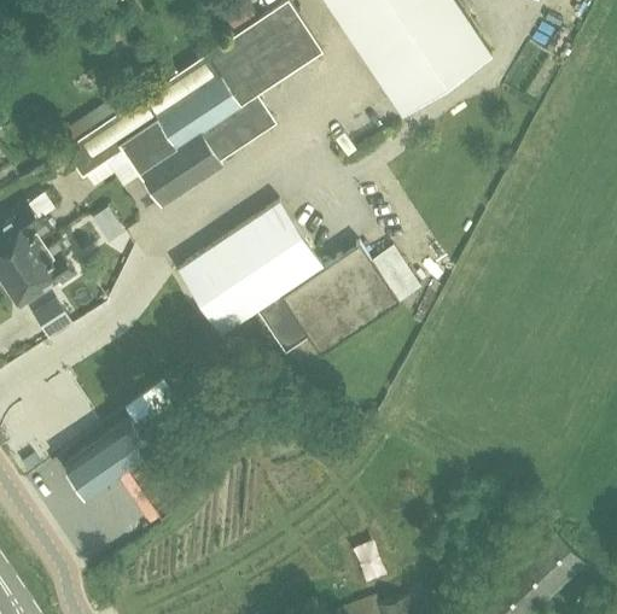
[(234,0),(220,10),(236,35),(256,21),(242,0),(234,0)]
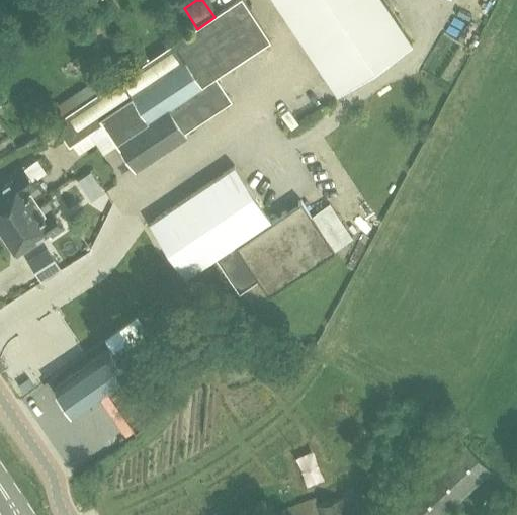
[(270,0),(335,96),(411,46),(379,0),(270,0)]
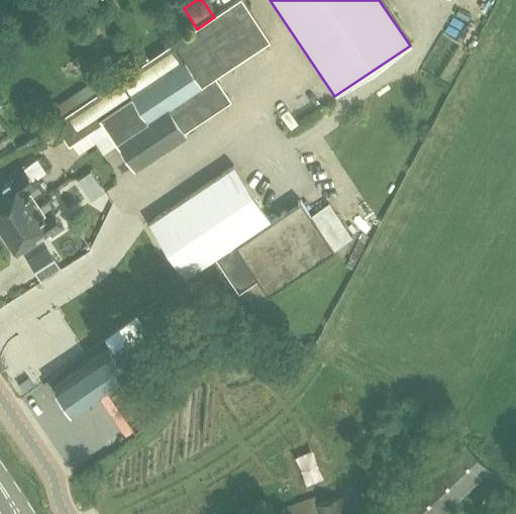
[(183,134),(229,103),(213,80),(268,43),(239,1),(102,91),(95,81),(52,110),(59,121),(53,125),(68,146),(102,123),(135,174),(186,139),(183,134)]
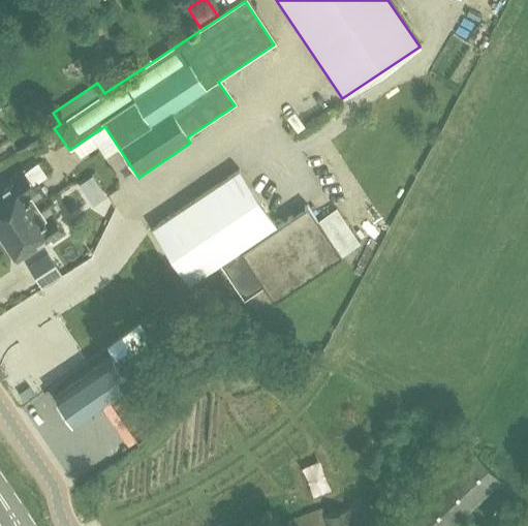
[(262,288),(273,304),(359,246),(336,211),(317,223),(307,207),(276,227),(239,172),(151,230),(188,286),(219,265),(244,301),(262,288)]
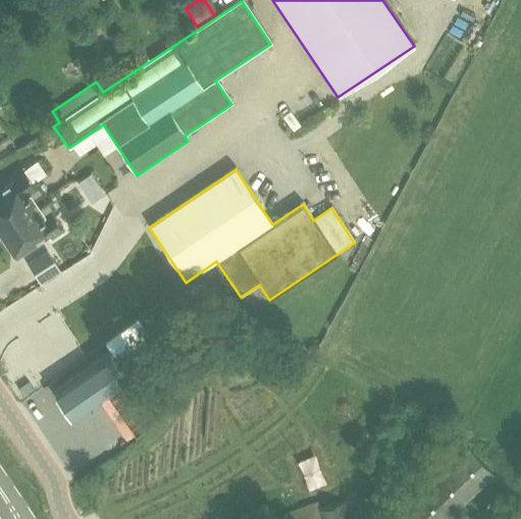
[(0,229),(36,206),(34,203),(47,194),(36,177),(31,180),(23,170),(11,178),(13,183),(0,191),(0,229)]
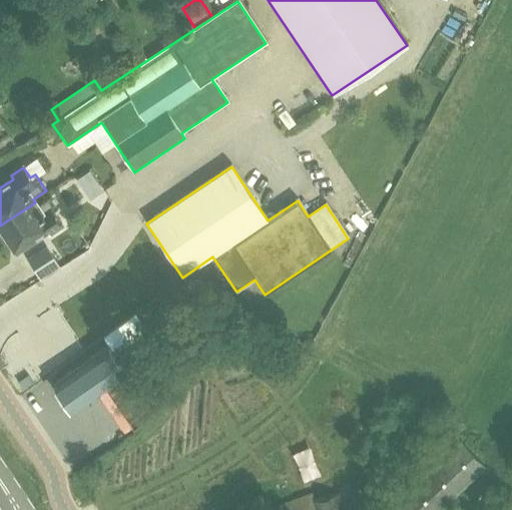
[(0,227),(16,251),(48,230),(50,233),(62,226),(53,213),(58,209),(49,196),(36,204),(35,202),(0,225),(0,227)]
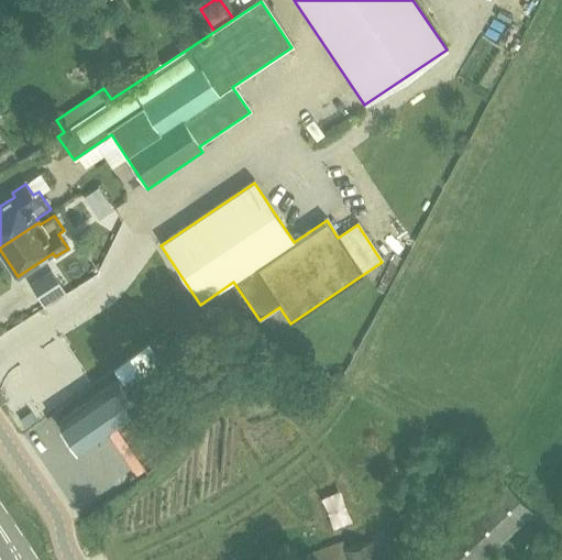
[(57,285),(36,298),(44,309),(64,296),(57,285)]
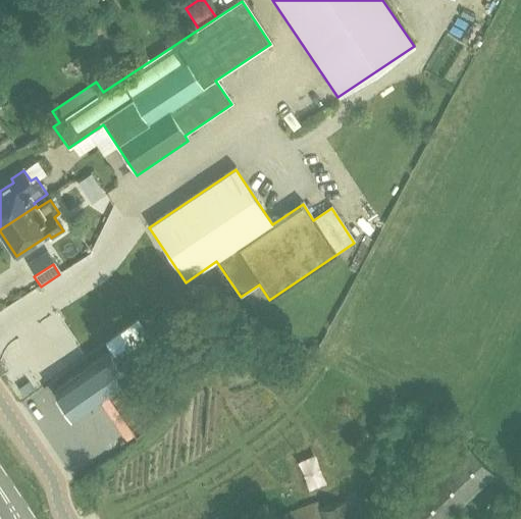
[(112,351),(53,392),(71,420),(132,376),(112,351)]
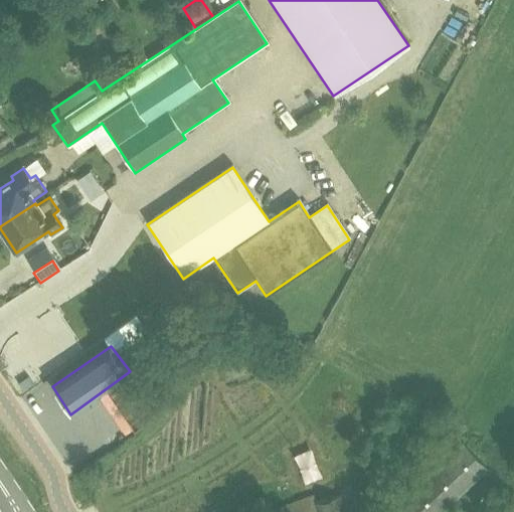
[(30,358),(0,378),(0,388),(11,404),(45,380),(30,358)]
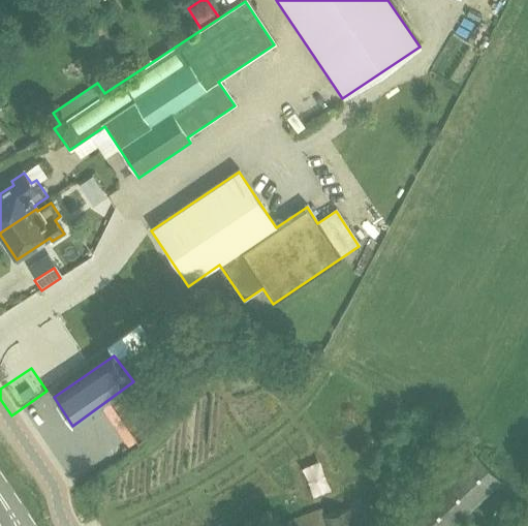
[(456,525),(500,485),(474,458),(401,525),(456,525)]
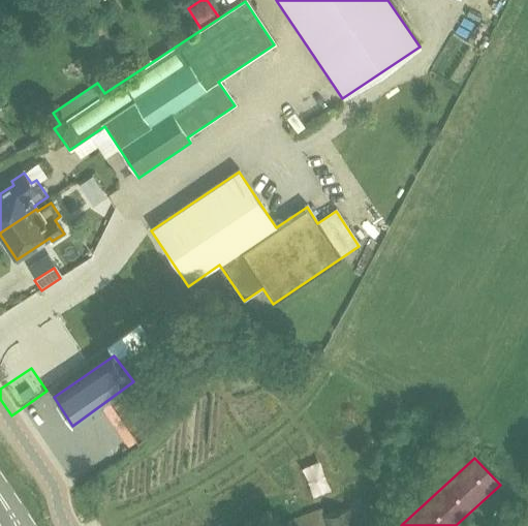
[(322,509),(281,524),(281,525),(353,525),(348,509),(324,517),(322,509)]
